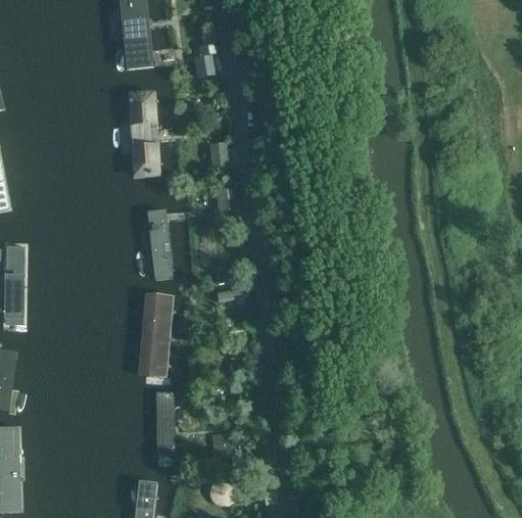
[(119,0),(126,72),(153,69),(146,0),(119,0)]
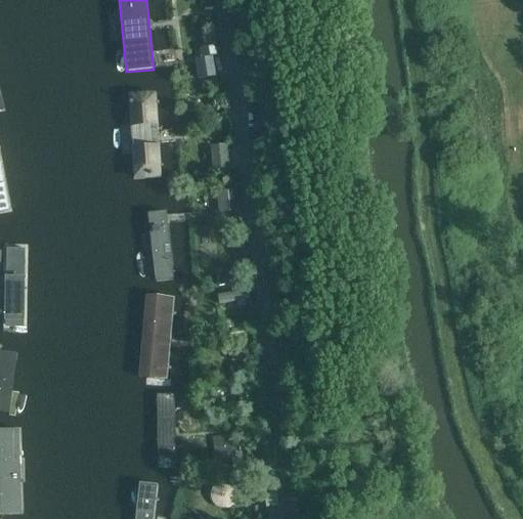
[(214,48),(197,51),(200,73),(217,71),(214,48)]
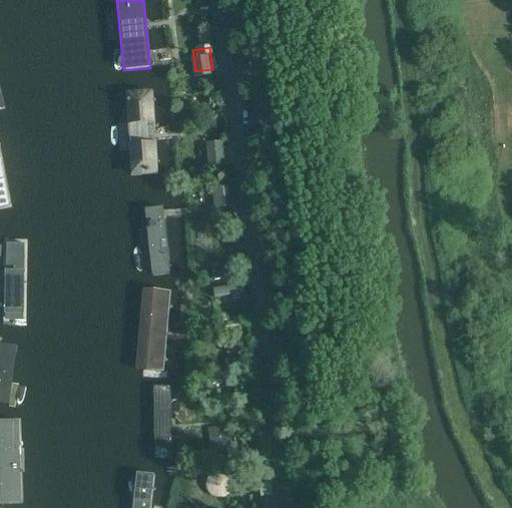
[(211,85),(209,74),(195,76),(197,87),(211,85)]
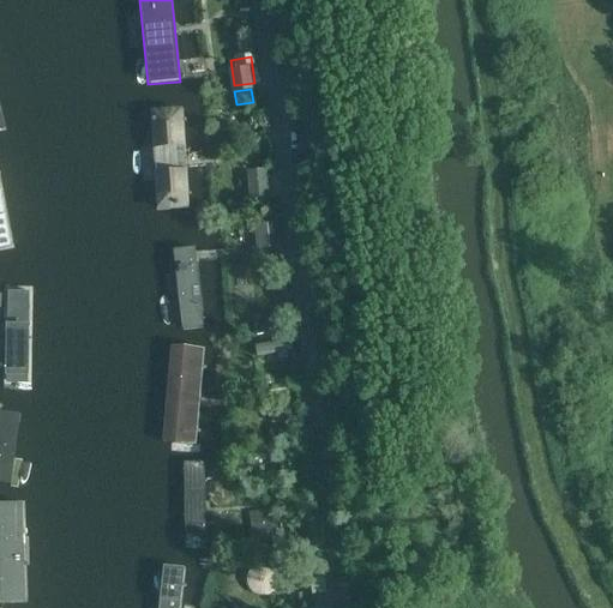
[(152,176),(154,208),(191,205),(186,106),(150,107),(151,138),(140,139),(143,178),(152,176)]
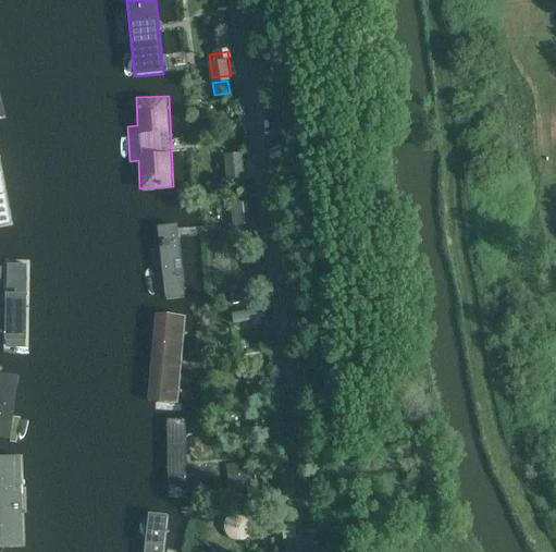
[(241,148),(223,149),(224,178),(243,176),(241,148)]
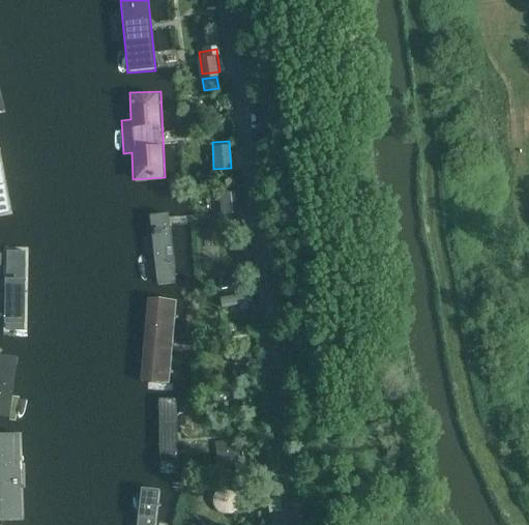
[(0,214),(12,211),(0,157),(0,214)]
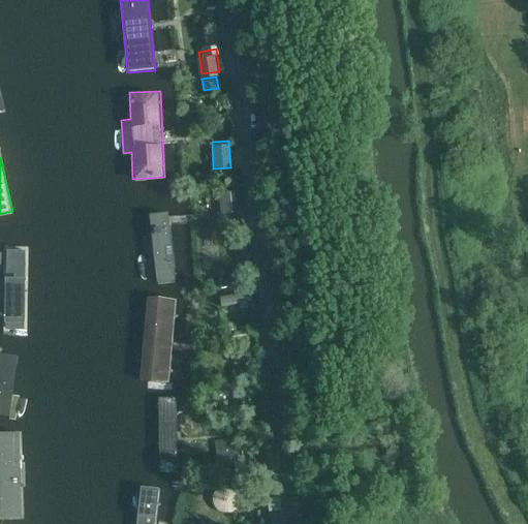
[(238,187),(229,188),(231,209),(231,210),(240,210),(238,187)]
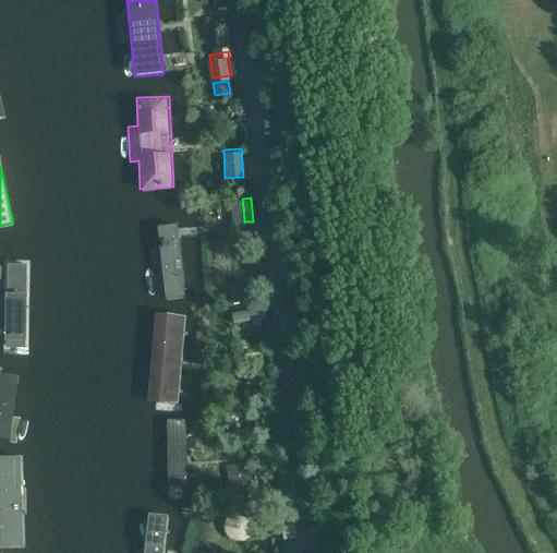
[(157,226),(165,299),(185,297),(178,224),(157,226)]
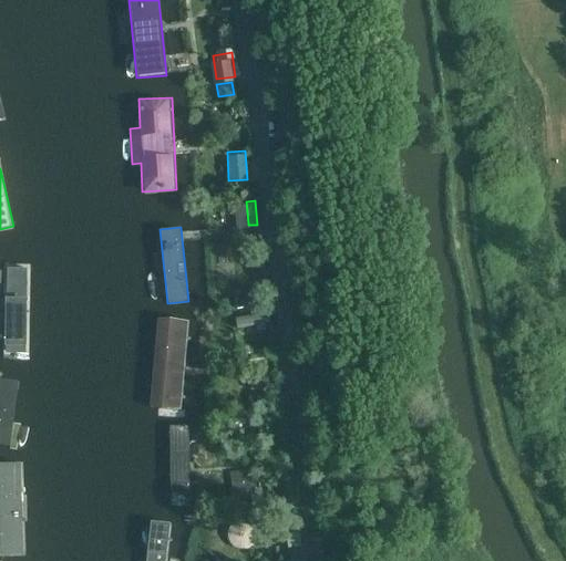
[(2,359),(29,359),(31,262),(4,261),(2,359)]
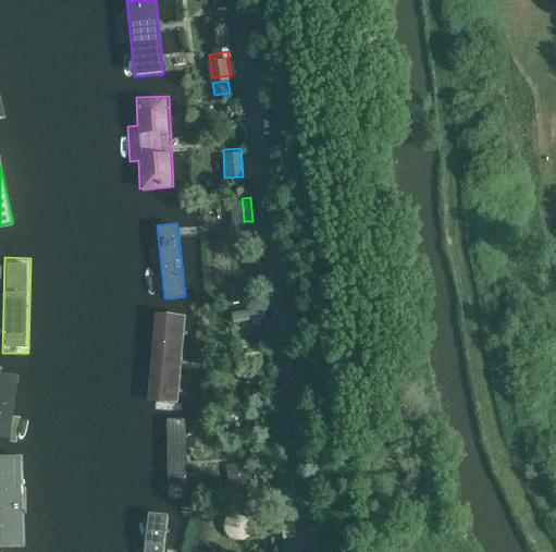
[(236,297),(242,296),(254,295),(251,278),(234,280),(236,297)]
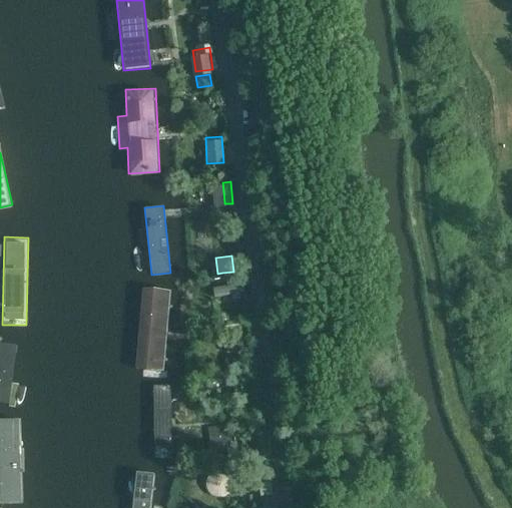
[(148,286),(138,365),(157,367),(167,288),(148,286)]
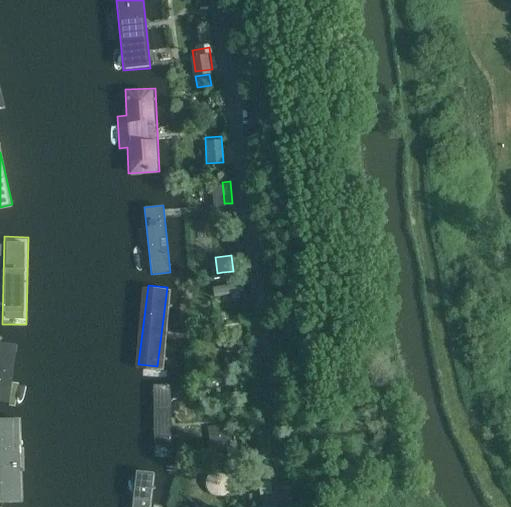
[(240,333),(224,336),(226,347),(242,345),(240,333)]
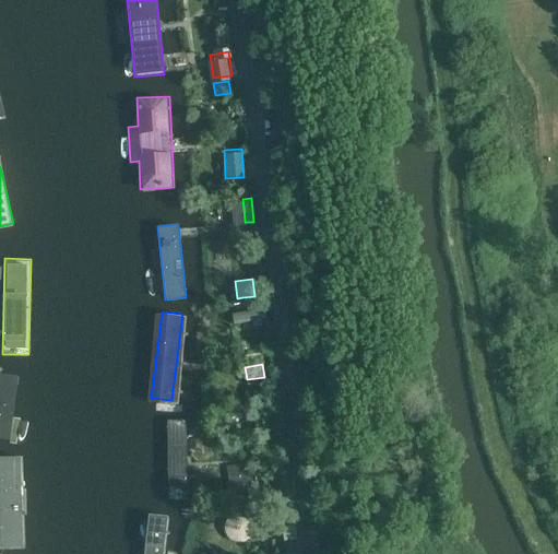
[(0,438),(11,439),(19,376),(0,373),(0,438)]
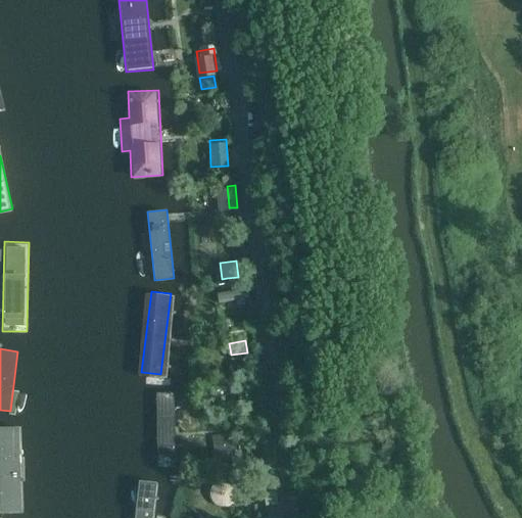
[(154,399),(156,464),(176,464),(174,399),(154,399)]
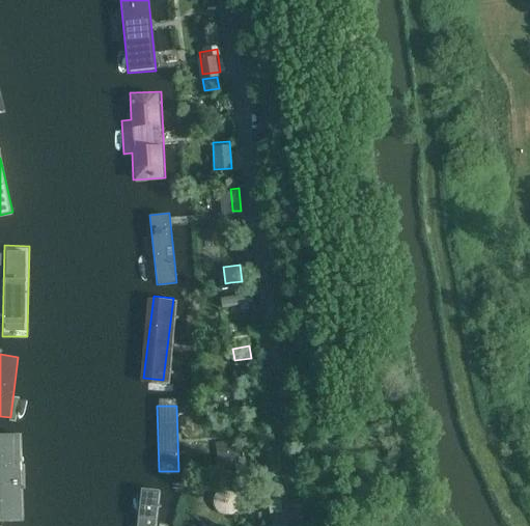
[(239,437),(215,440),(218,459),(241,455),(239,437)]
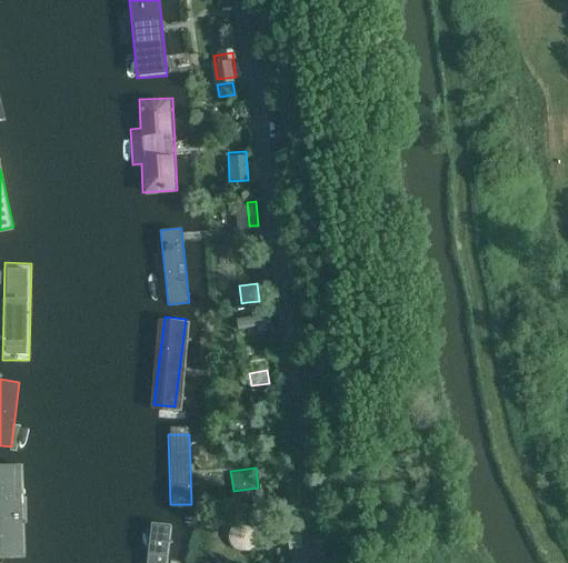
[(0,548),(20,548),(20,470),(0,470),(0,548)]
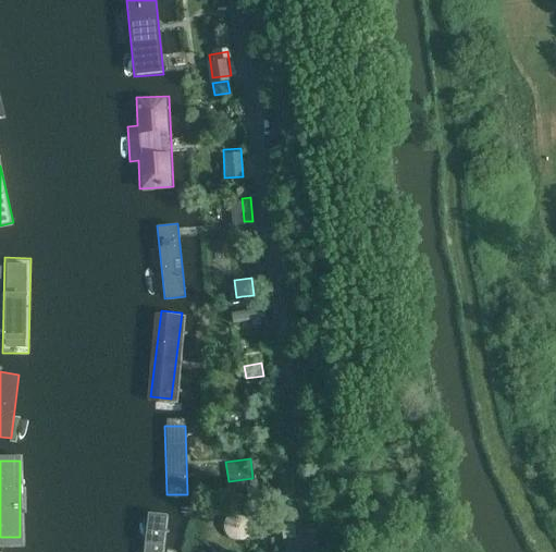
[(148,512),(143,551),(162,551),(167,514),(148,512)]
